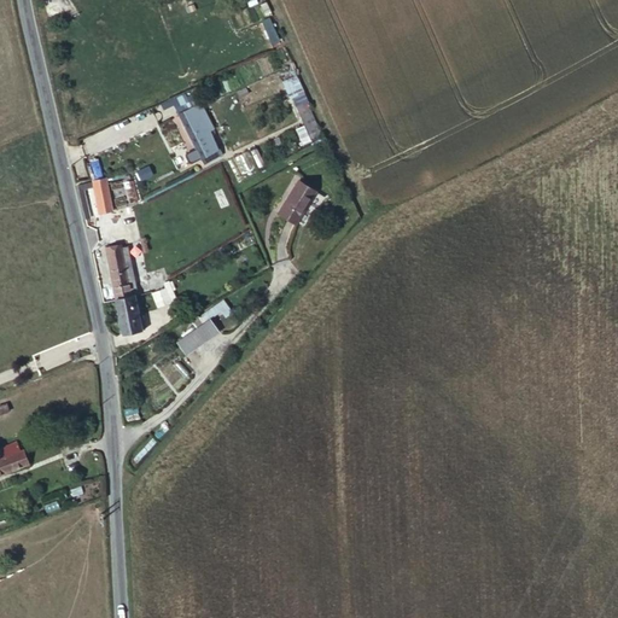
[(279,40),(269,18),(262,22),(272,42),(279,40)]
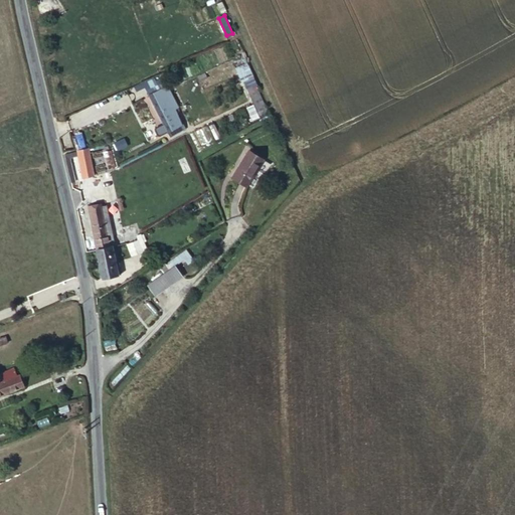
[(165,86),(165,84),(169,82),(167,76),(145,87),(148,94),(165,86)]
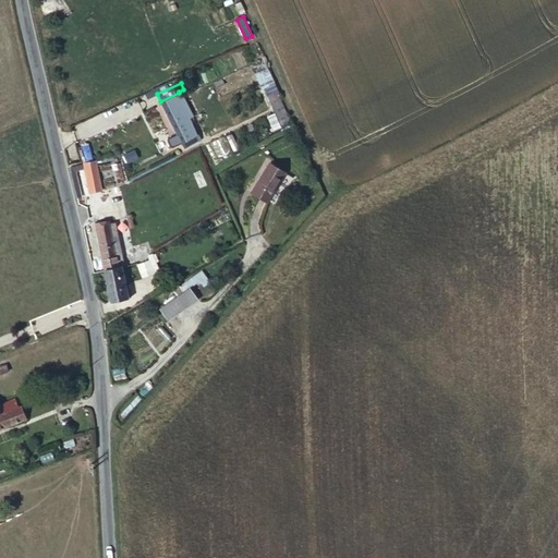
[(196,135),(189,119),(192,116),(181,94),(161,102),(178,134),(169,138),(168,142),(170,147),(173,147),(182,144),(184,149),(202,140),(198,134),(196,135)]
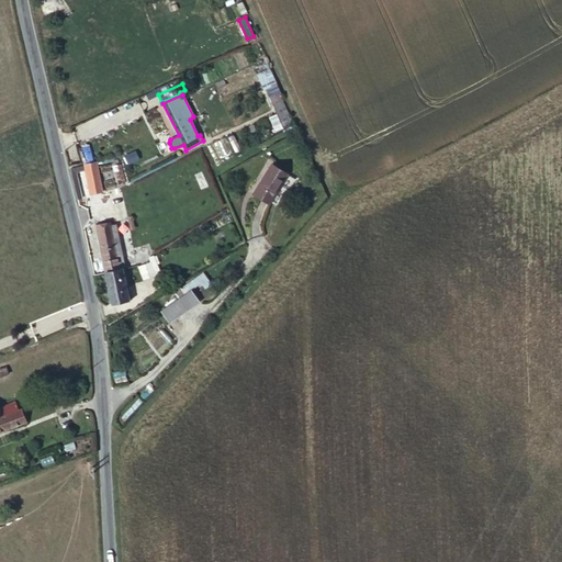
[(283,128),(277,114),(270,117),(269,117),(276,132),(277,132),(283,128)]
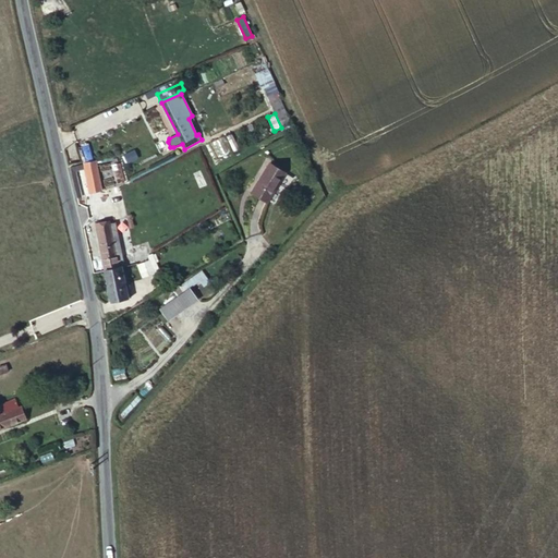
[(137,158),(134,150),(124,155),(128,162),(137,158)]
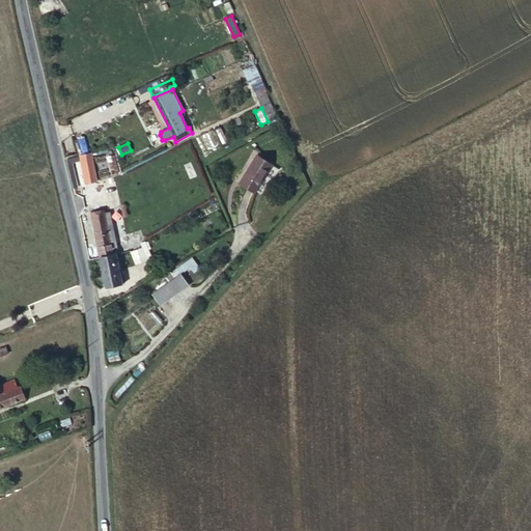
[(96,182),(91,154),(80,156),(85,183),(96,182)]
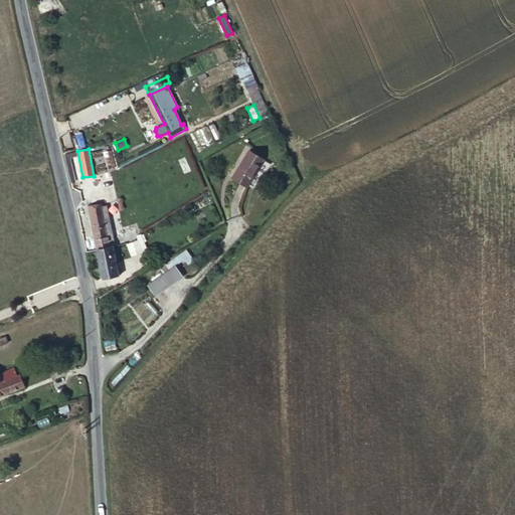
[(245,186),(263,159),(249,151),(232,178),(245,186)]
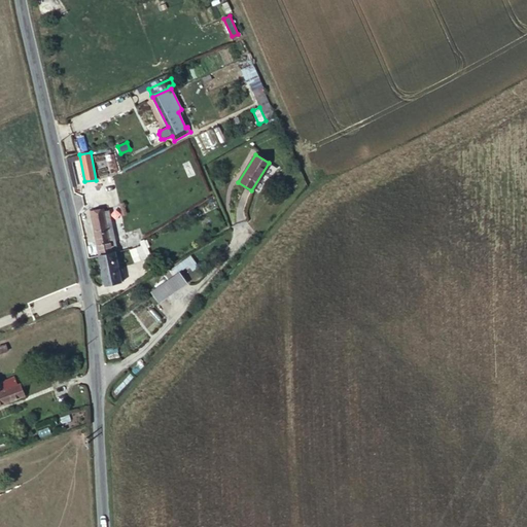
[(118,252),(109,211),(104,212),(92,214),(99,254),(114,252),(118,252)]
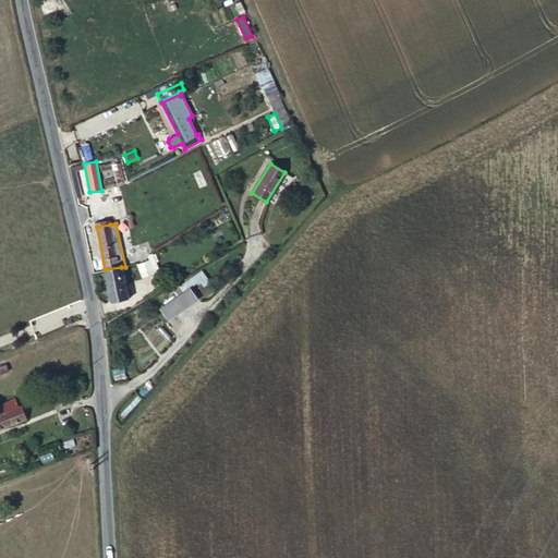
[(148,256),(146,247),(134,251),(136,261),(148,256)]
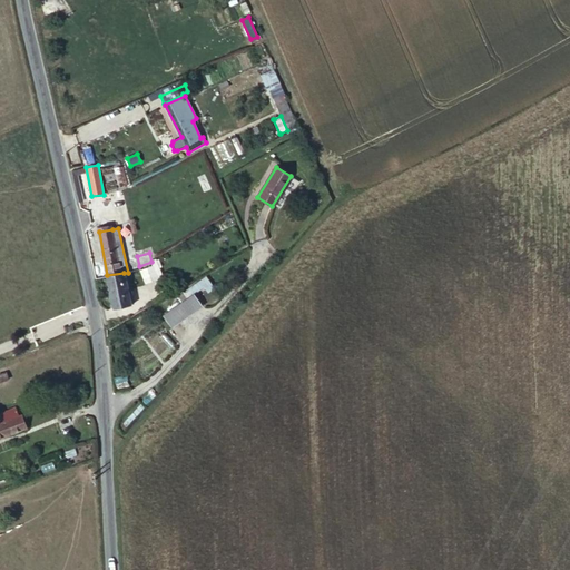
[(155,271),(159,268),(156,259),(151,262),(139,266),(146,283),(158,278),(155,271)]
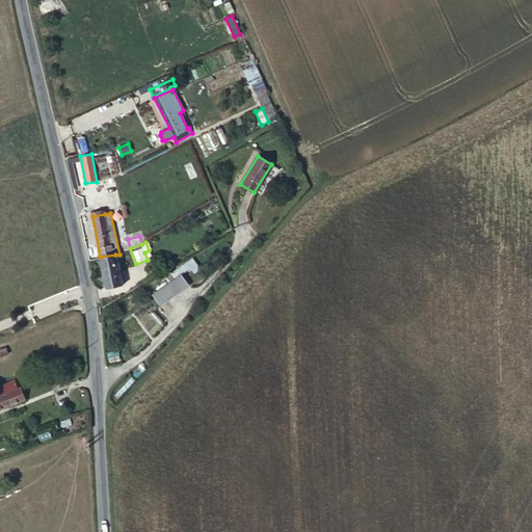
[(125,283),(120,255),(115,255),(100,257),(100,258),(106,287),(125,283)]
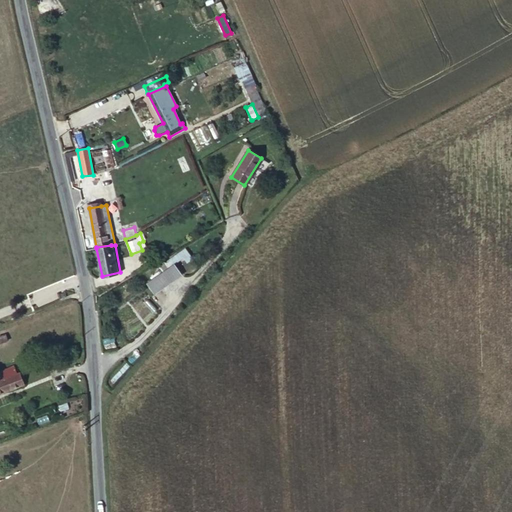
[(169,259),(175,270),(192,259),(186,249),(169,259)]
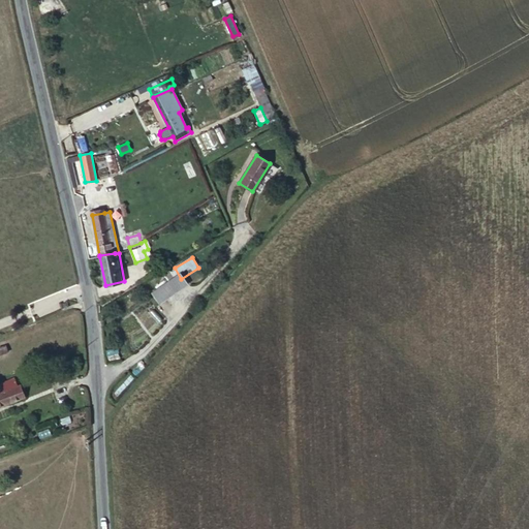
[(156,303),(188,287),(182,274),(150,289),(156,303)]
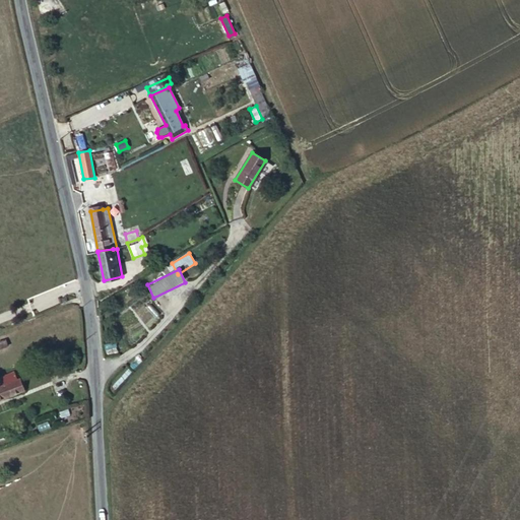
[(7,343),(0,345),(0,350),(1,352),(9,348),(7,343)]
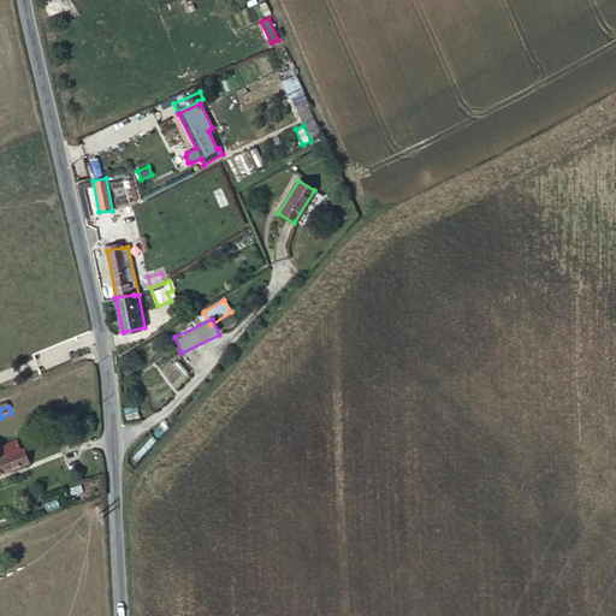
[(0,478),(29,467),(24,452),(0,461),(0,478)]
